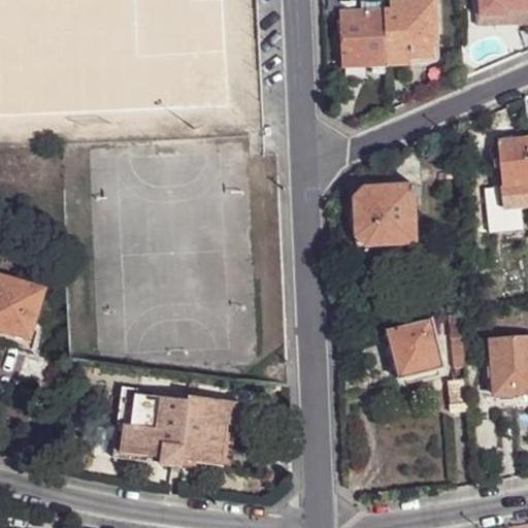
[(364,0),(365,14),(342,15),(344,68),(366,67),(388,67),(386,13),(384,0),(364,0)]
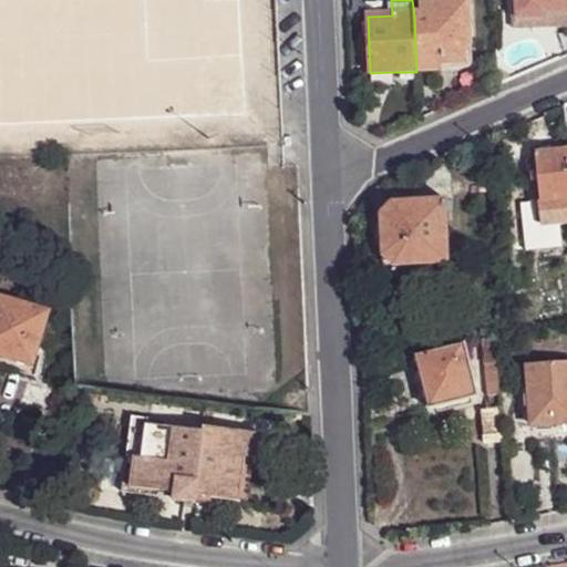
[(421,0),(412,0),(414,14),(422,14),(422,2),(421,0)]
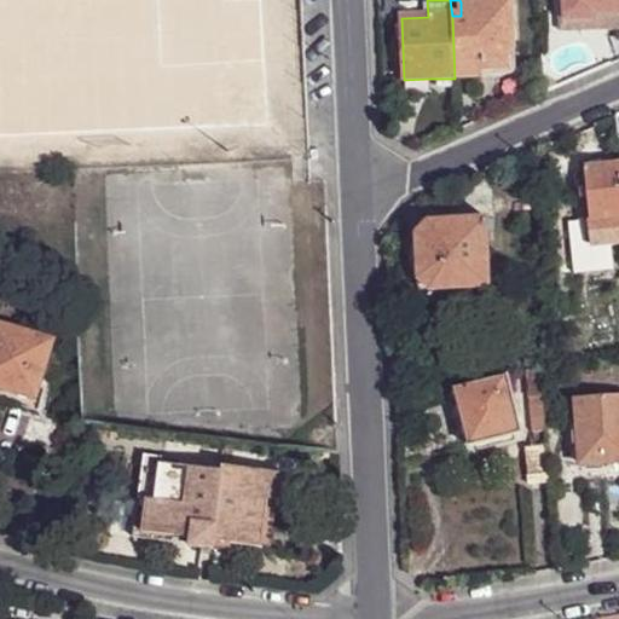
[(618,0),(562,0),(563,16),(563,21),(594,19),(595,15),(618,13),(618,0)]
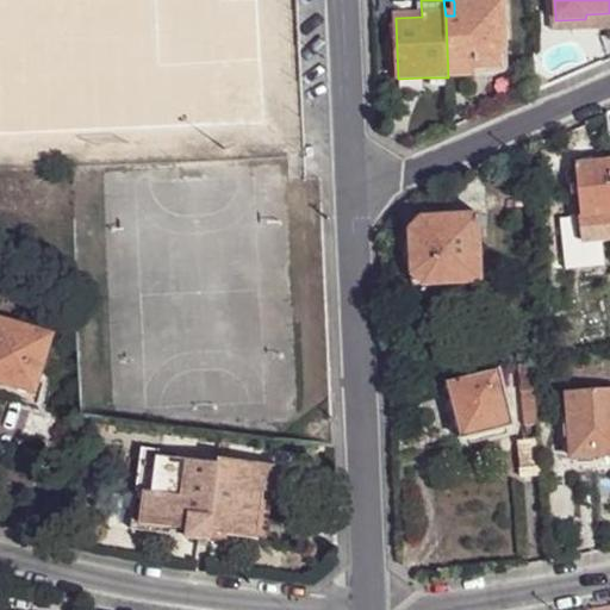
[(454,16),(446,16),(448,78),(471,76),(472,69),(499,68),(499,49),(504,49),(503,1),(454,2),(454,16)]
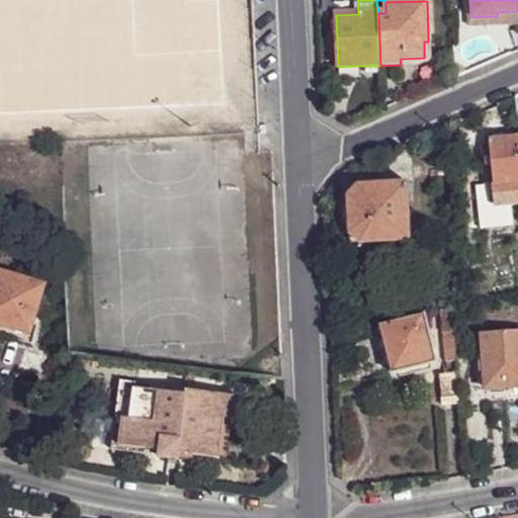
[(471,13),(467,13),(467,25),(517,23),(517,11),(498,12),(497,16),(471,17),(471,13)]
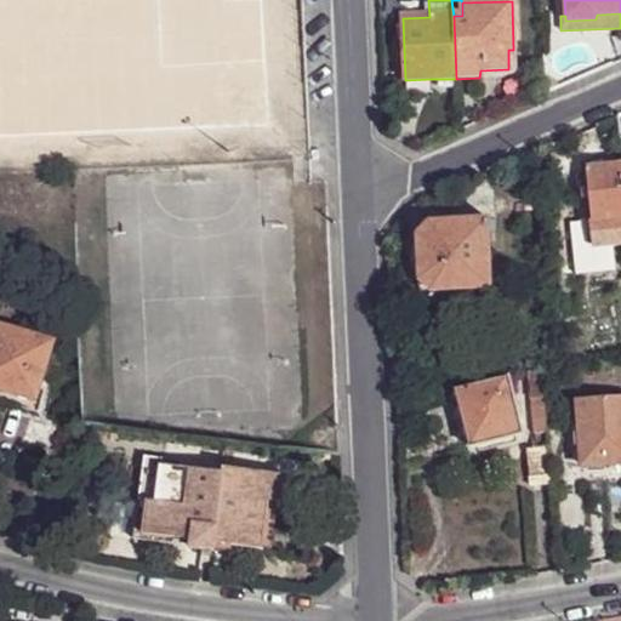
[(432,95),(431,79),(405,80),(405,96),(432,95)]
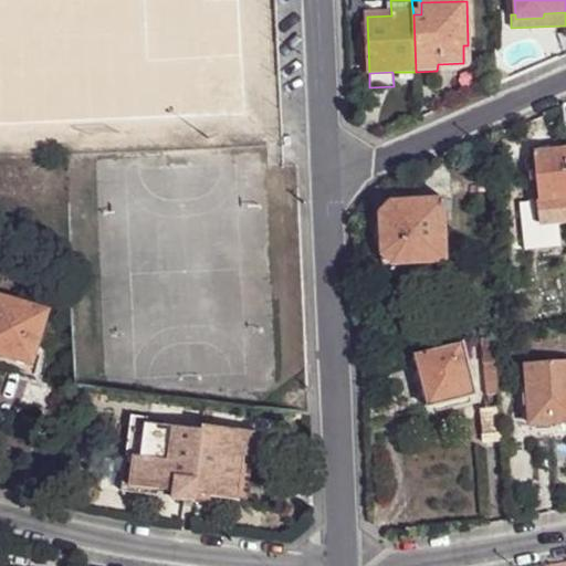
[(541,212),(565,209),(565,148),(535,153),(541,212)]
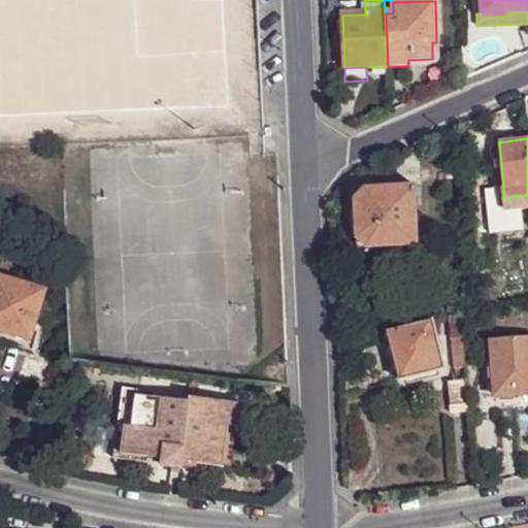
[(377,246),(397,246),(418,245),(416,185),(364,187),(355,196),(357,236),(367,246),(377,246)]
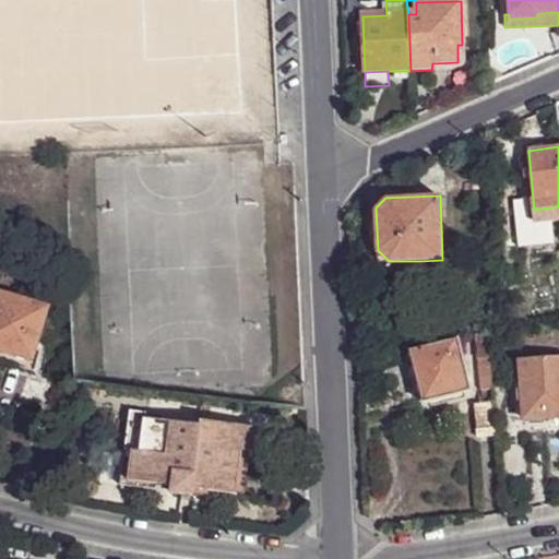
[(536,226),(558,223),(558,206),(534,210),(536,226)]
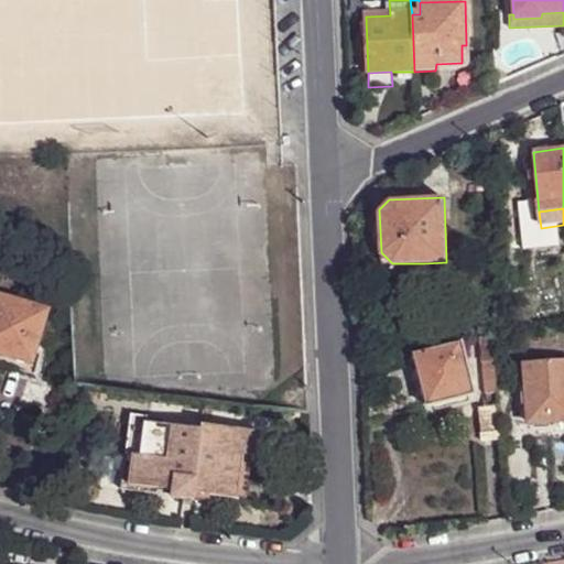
[(424,273),(424,263),(403,263),(404,274),(424,273)]
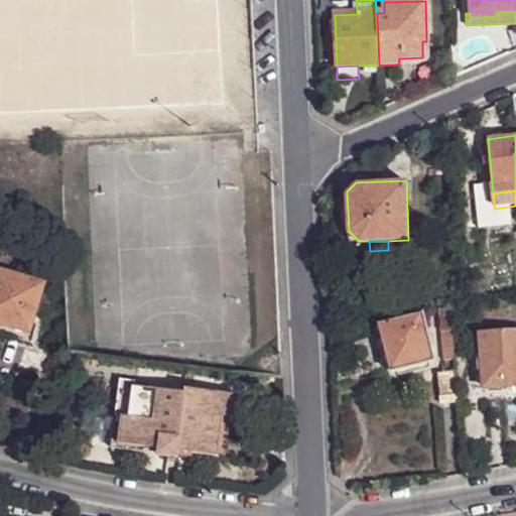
[(0,323),(31,333),(36,317),(46,285),(0,272),(0,323)]
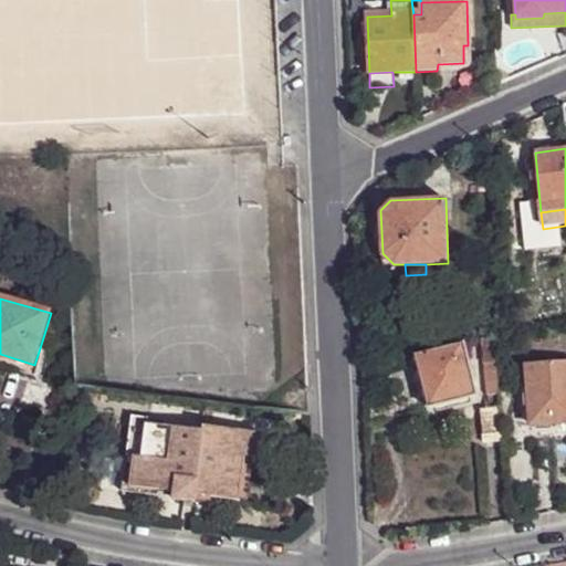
[(494,334),(484,337),(484,362),(485,362),(496,359),(494,334)]
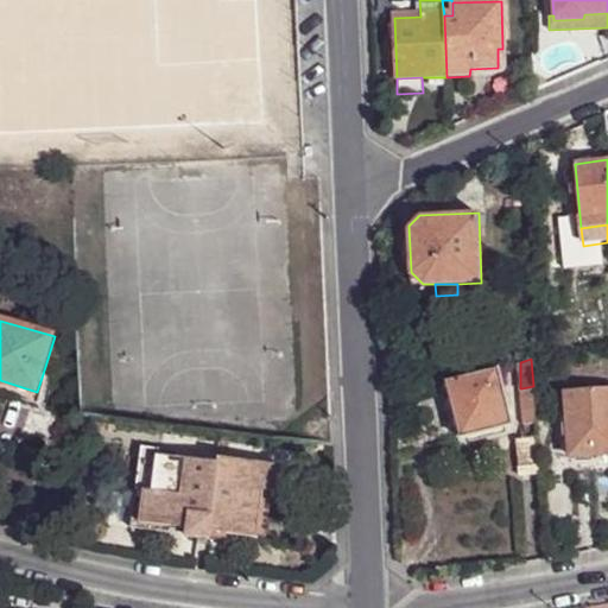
[(499,367),(447,380),(461,437),(513,423),(499,367)]
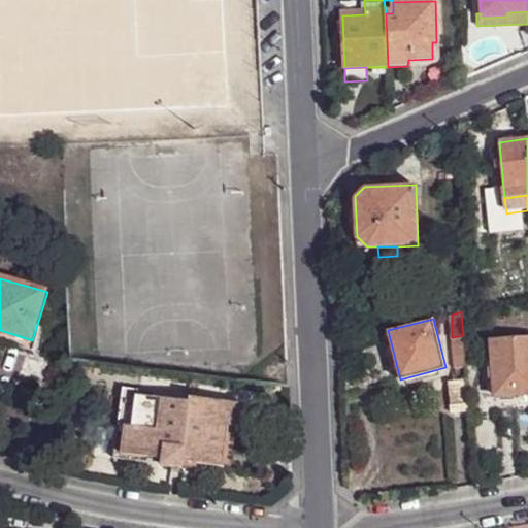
[(37,342),(32,340),(0,330),(0,342),(34,353),(36,347),(37,342)]
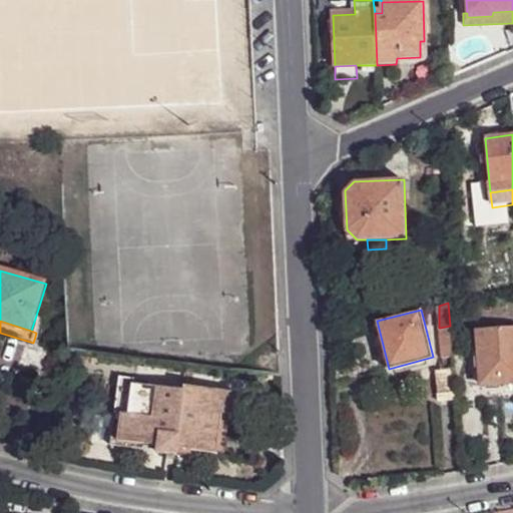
[(481,373),(481,384),(512,381),(512,325),(478,328),(479,350),(480,356),(481,373)]
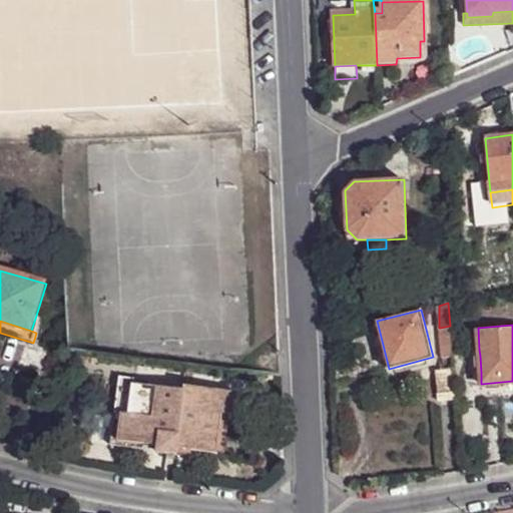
[(452,354),(450,326),(440,328),(443,355),(452,354)]
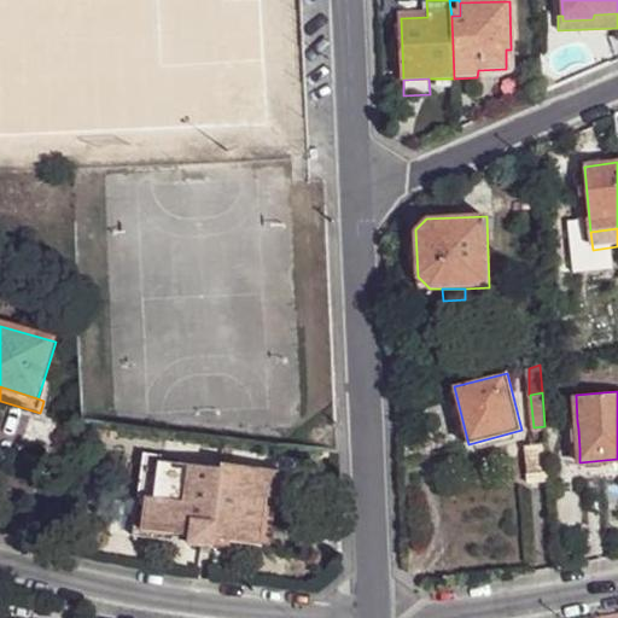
[(548,468),(546,441),(535,441),(525,442),(529,471),(548,468)]
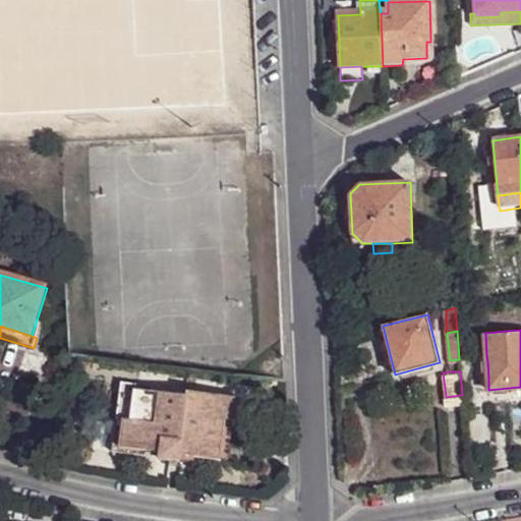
[(480,390),(488,390),(488,379),(481,380),(481,382),(479,382),(480,390)]
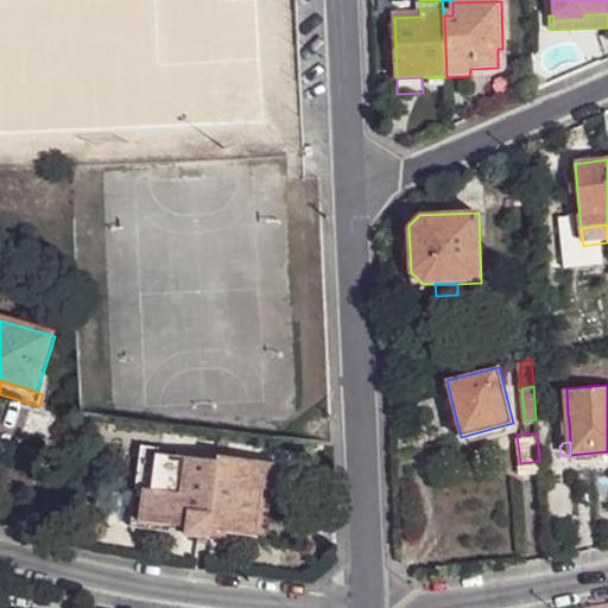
[(135,487),(144,488),(153,489),(157,454),(140,451),(135,487)]
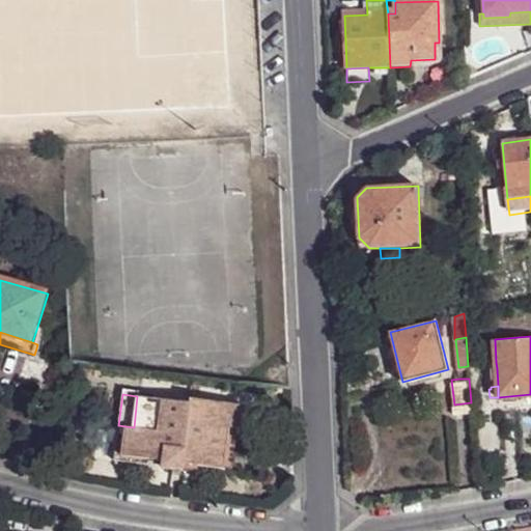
[(163,463),(185,465),(225,471),(231,429),(241,430),(244,407),(190,399),(190,402),(137,396),(134,427),(126,426),(122,456),(163,463)]
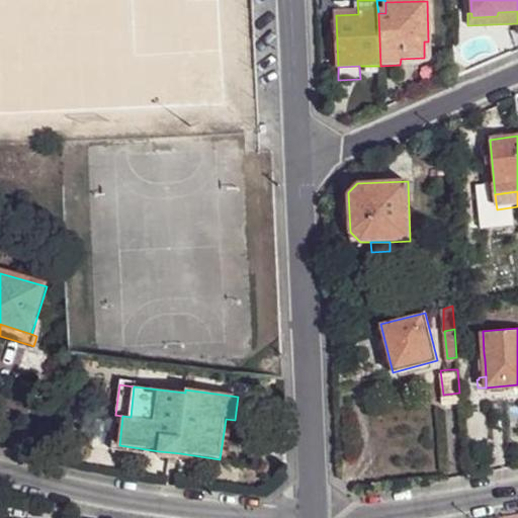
[(119,451),(119,445),(122,416),(115,415),(111,451),(119,451)]
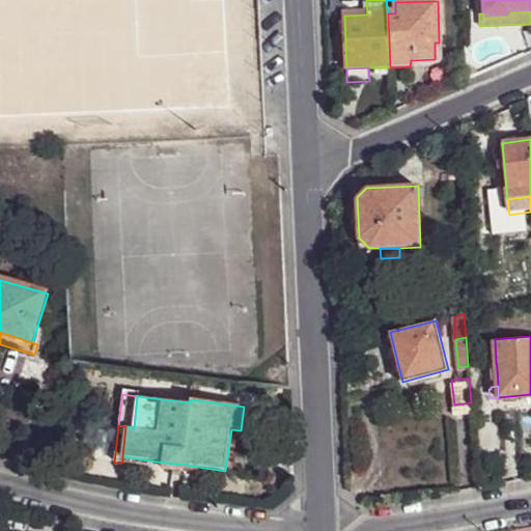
[(163,468),(163,463),(122,456),(122,463),(163,468)]
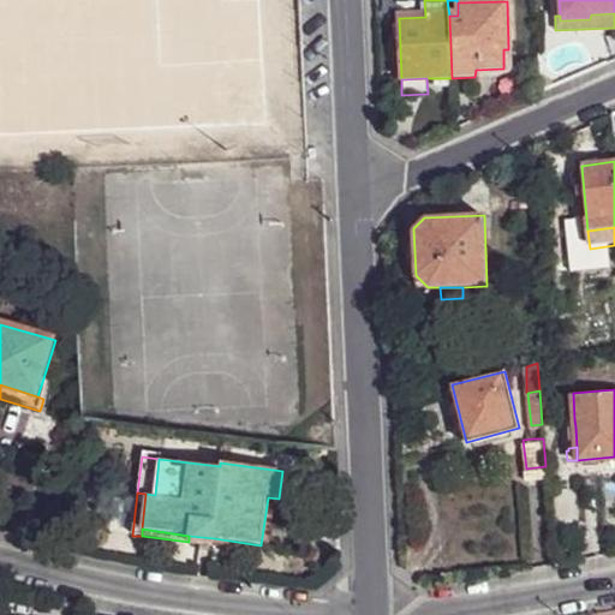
[(214,547),(214,538),(189,536),(189,542),(189,543),(214,547)]
